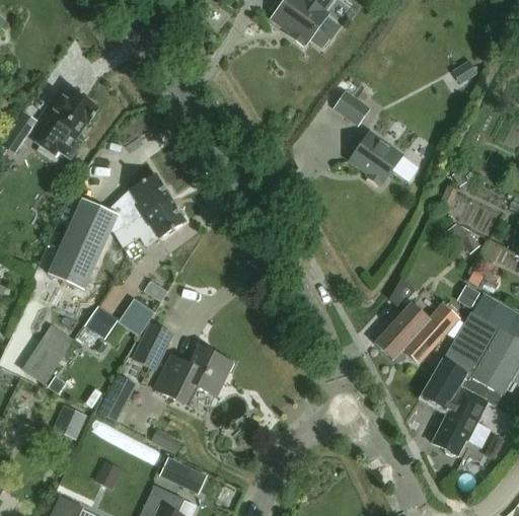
[(306,41),(326,14),(323,11),(331,0),(285,0),(284,2),(282,0),(276,0),(270,8),(276,12),(273,16),(293,30),(291,34),(302,43),(304,40),(306,41)]
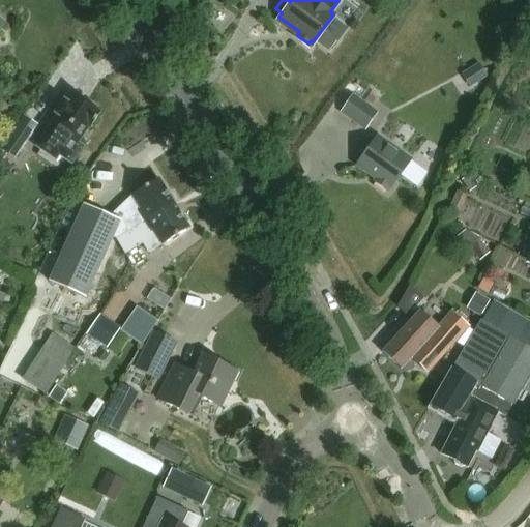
[(471,84),(487,75),(478,61),(463,71),(471,84)]
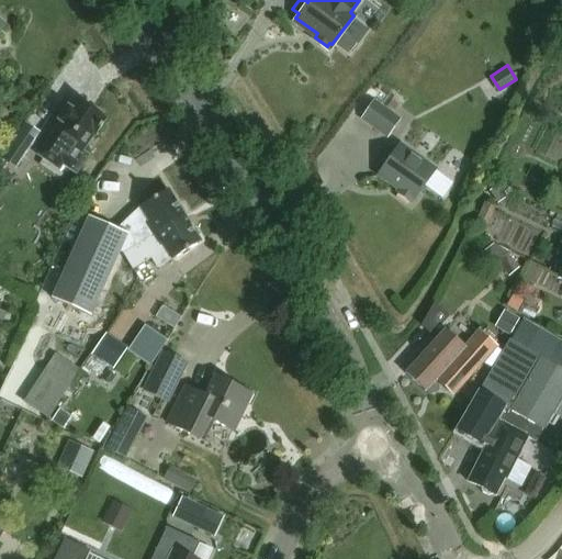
[(402,115),(374,96),(361,115),(389,135),(402,115)]
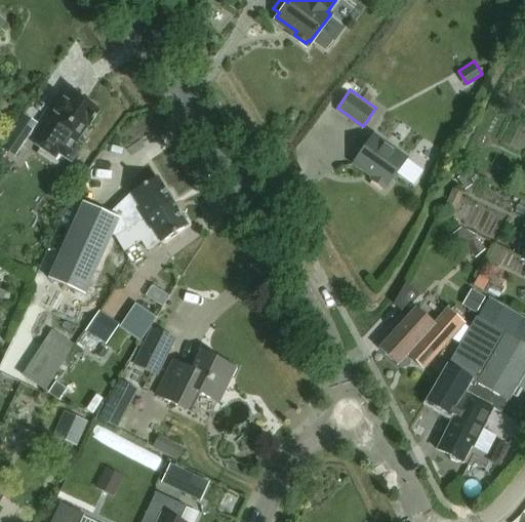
[(90,125),(99,111),(71,90),(56,112),(59,114),(37,146),(53,158),(58,151),(72,160),(83,143),(75,137),(86,122),(90,125)]
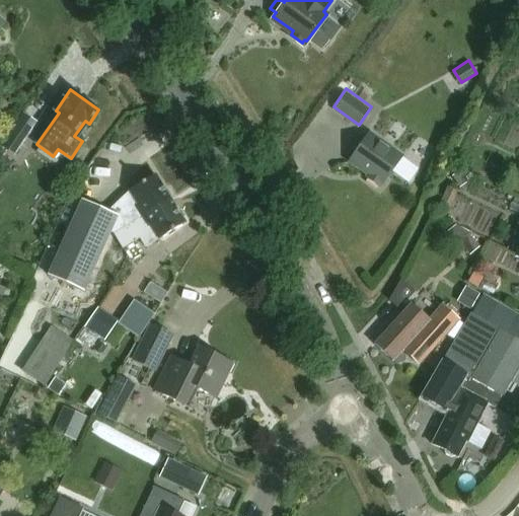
[(36,120),(22,111),(2,143),(16,152),(36,120)]
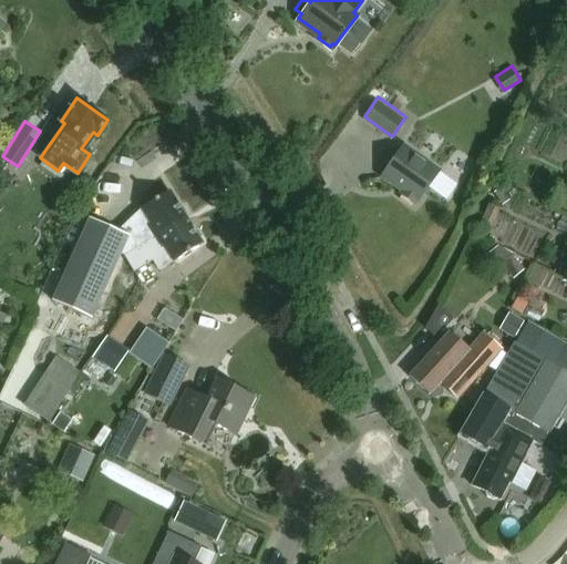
[(418,200),(440,168),(402,142),(381,173),(403,188),(400,193),(412,202),(415,198),(418,200)]
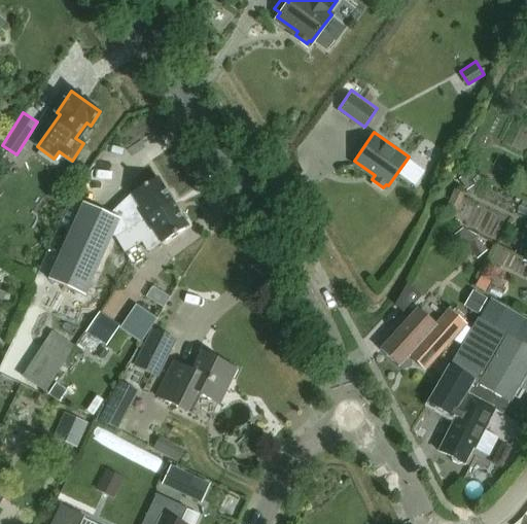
[(115,236),(173,200),(159,176),(129,195),(136,206),(112,215),(86,202),(49,277),(85,295),(114,237),(115,236)]
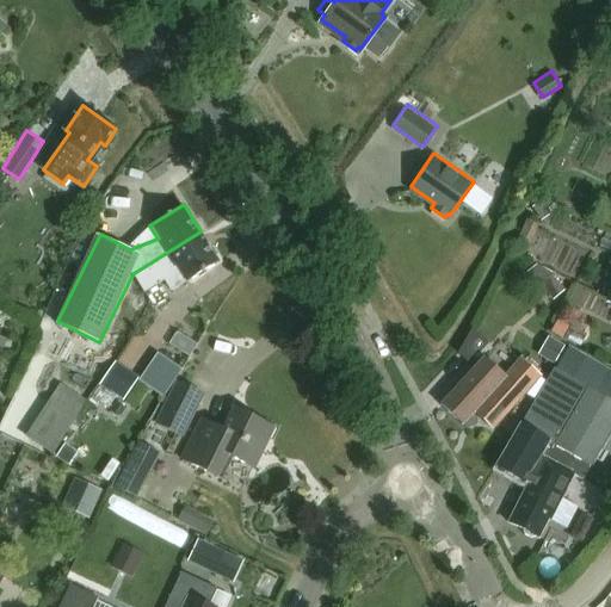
[(187,280),(218,260),(201,231),(134,273),(143,290),(159,280),(156,276),(177,264),(187,280)]
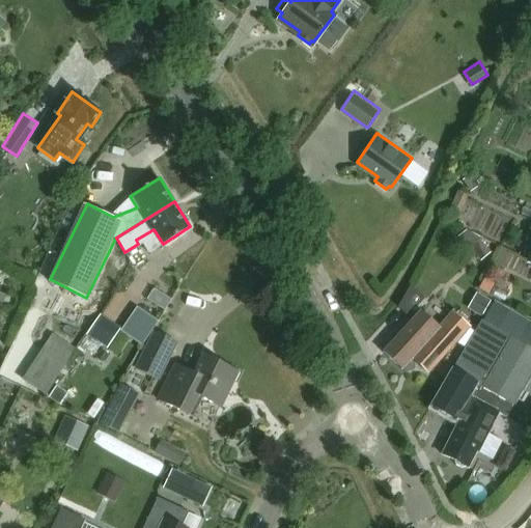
[(480,258),(491,250),(480,238),(470,247),(480,258)]
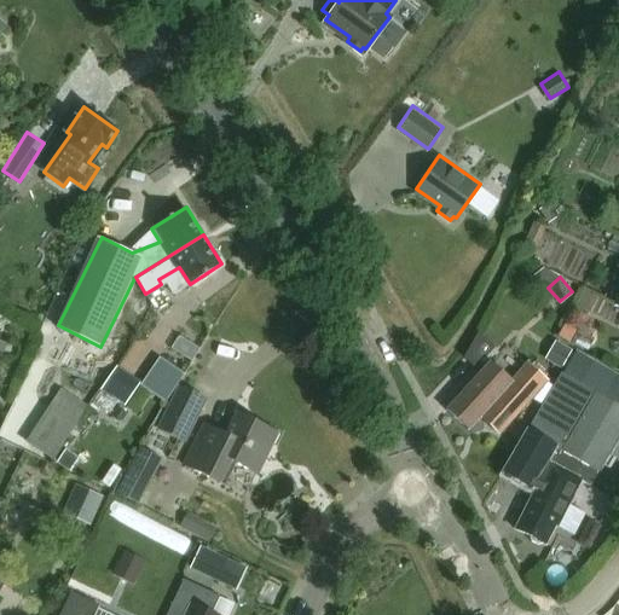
[(512,377),(491,359),(487,355),(496,344),(480,330),(464,355),(481,370),(446,407),(468,427),(480,413),(499,430),(531,395),(541,400),(551,382),(547,378),(548,377),(545,375),(547,372),(533,360),(531,361),(528,359),(512,377)]
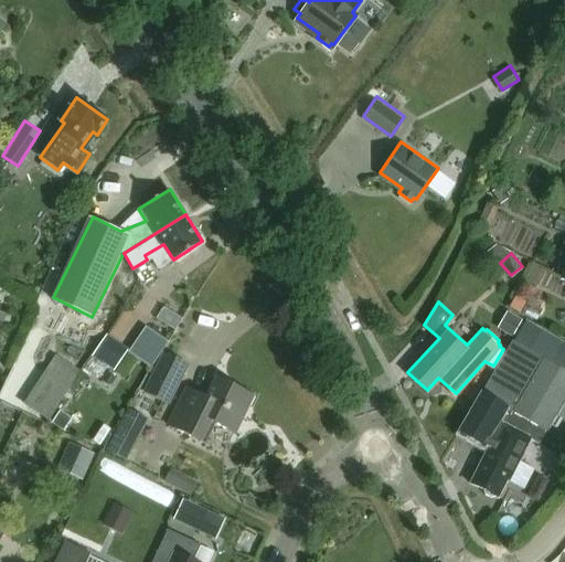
[(509,308),(503,326),(520,331),(525,314),(509,308)]
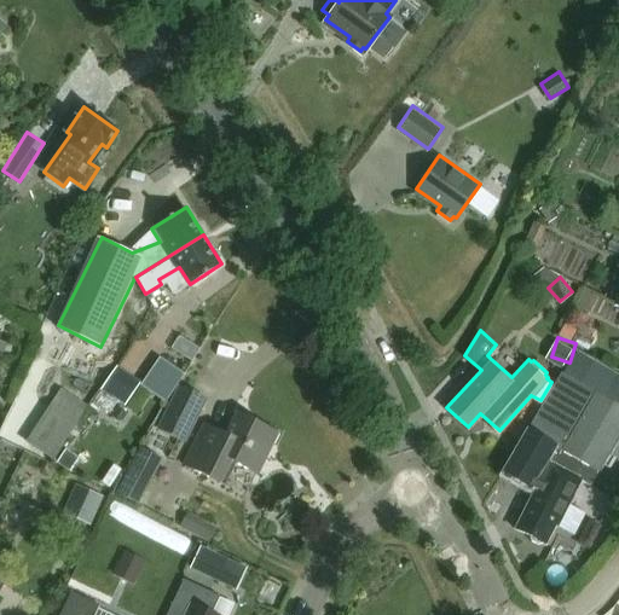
[(117,364),(100,387),(119,399),(123,402),(140,379),(117,364)]
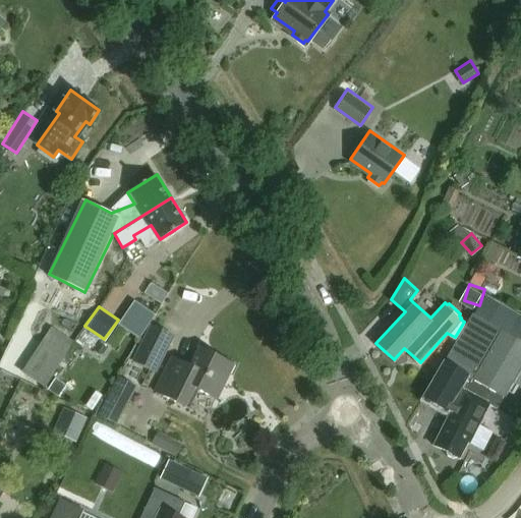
[(520,340),(472,311),(422,396),(449,412),(433,444),(446,450),(447,455),(453,458),(457,455),(460,457),(469,441),(470,442),(471,440),(482,416),(494,422),(501,408),(487,401),(494,388),(498,390),(504,394),(507,390),(520,364),(520,340)]
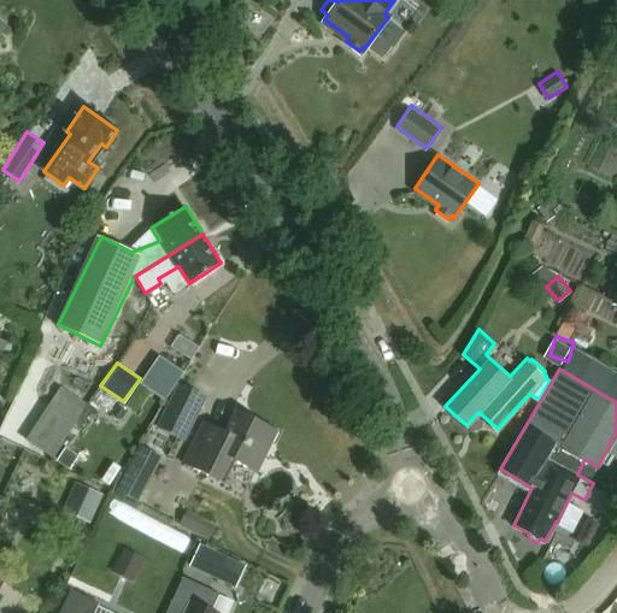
[(177,383),(157,426),(184,440),(206,396),(177,383)]
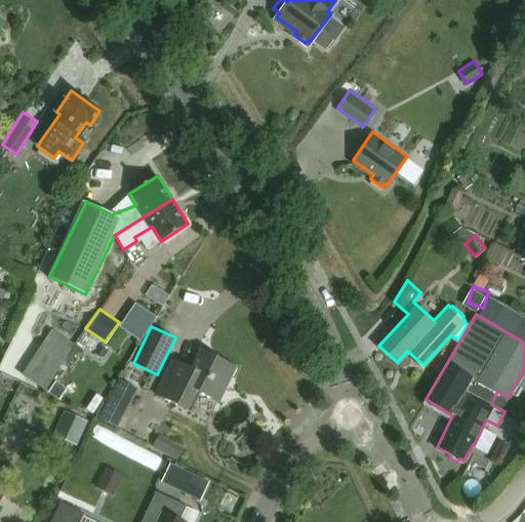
[(174,358),(157,392),(191,409),(200,390),(218,399),(232,373),(234,374),(238,366),(237,363),(226,358),(225,360),(202,349),(193,367),(174,358)]
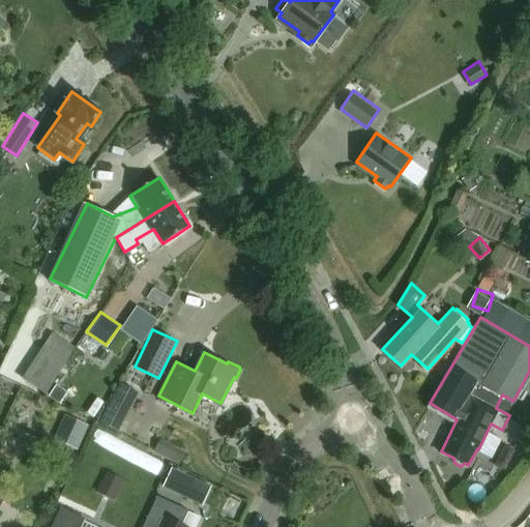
[(120,381),(99,419),(118,430),(139,390),(120,381)]
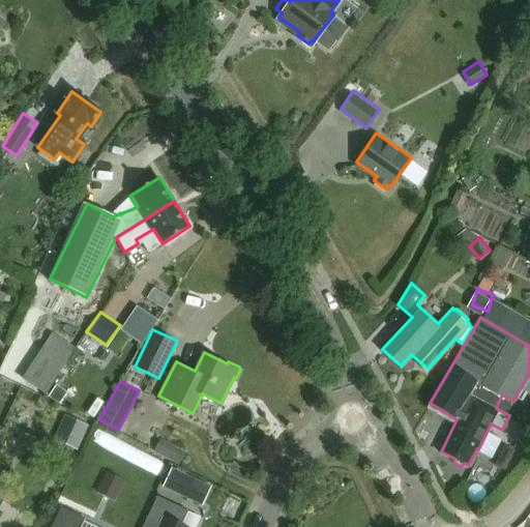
[(65,413),(54,438),(78,448),(89,423),(65,413)]
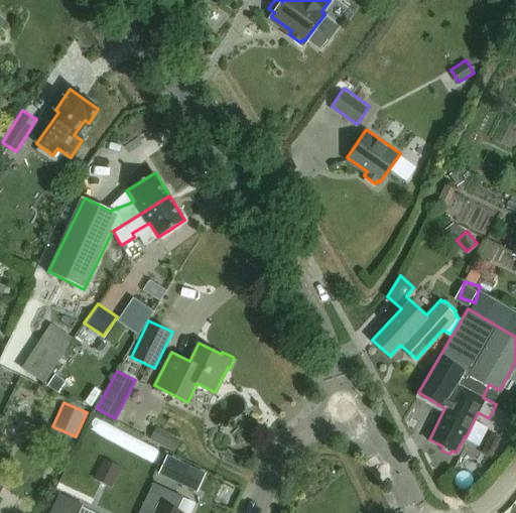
[(158,473),(180,484),(189,465),(167,454),(158,473)]
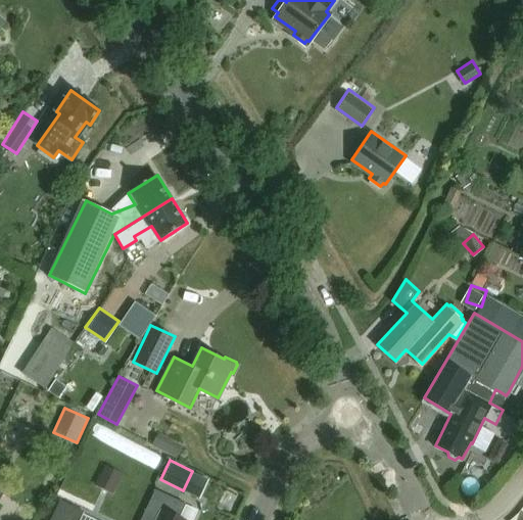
[(113,491),(124,472),(104,463),(95,483),(113,491)]
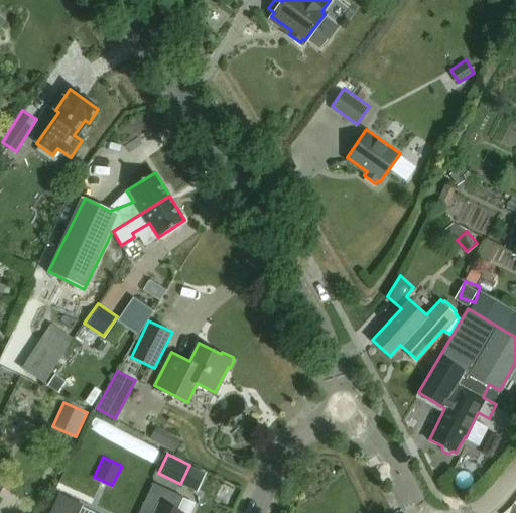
[(152,512),(183,512),(176,509),(183,495),(153,481),(142,503),(155,509),(152,512)]
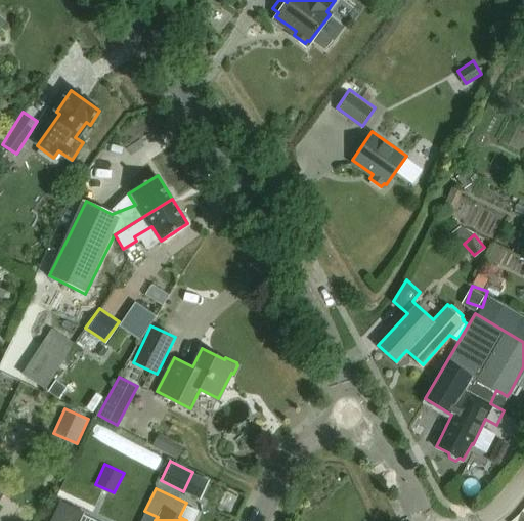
[(60,498),(49,520),(79,520),(84,510),(60,498)]
